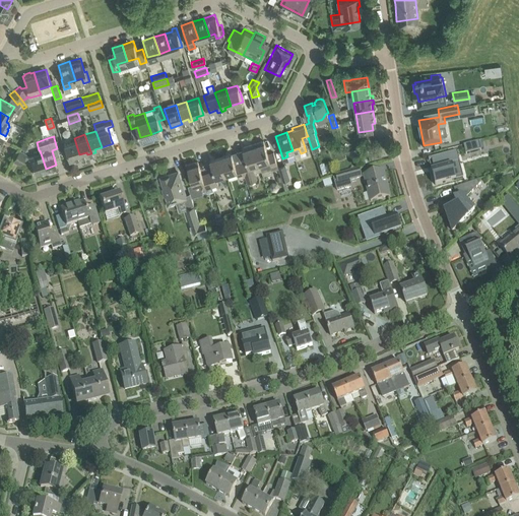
[(267,169),(277,165),(277,164),(277,163),(275,158),(272,148),(267,150),(263,137),(252,140),(253,143),(258,160),(259,160),(261,168),(266,166),(267,169)]
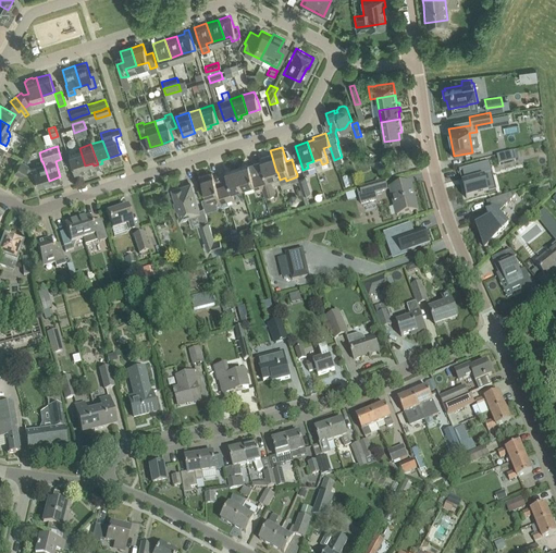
[(511,147),(496,151),(498,160),(514,156),(511,147)]
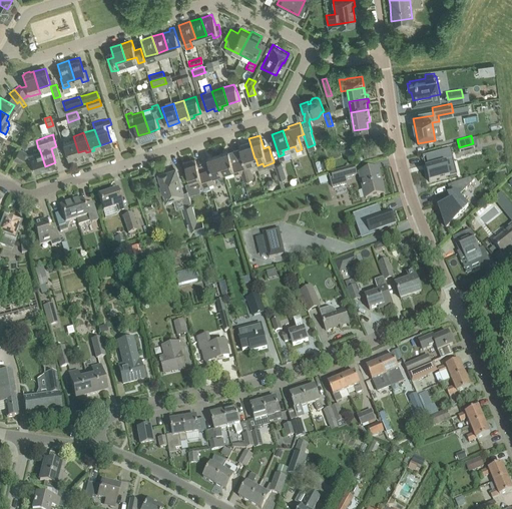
[(78,152),(73,136),(61,139),(68,158),(72,157),(71,154),(78,152)]
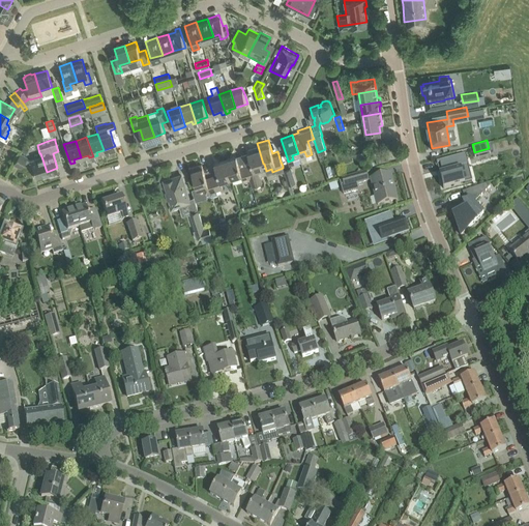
[(257,166),(263,164),(258,146),(246,149),(251,161),(244,163),(248,176),(251,182),(261,179),(259,172),(257,166)]
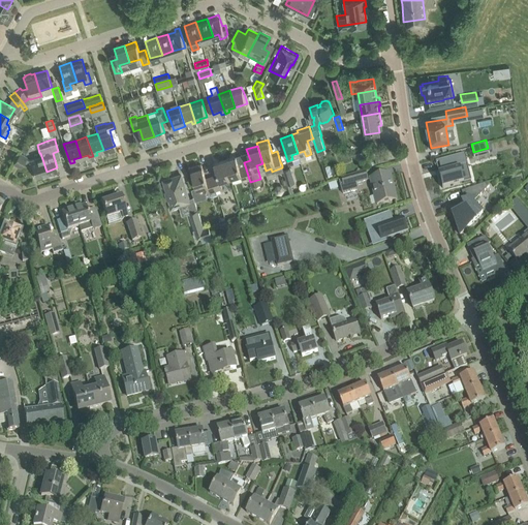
[(356,149),(359,156),(365,154),(363,147),(356,149)]
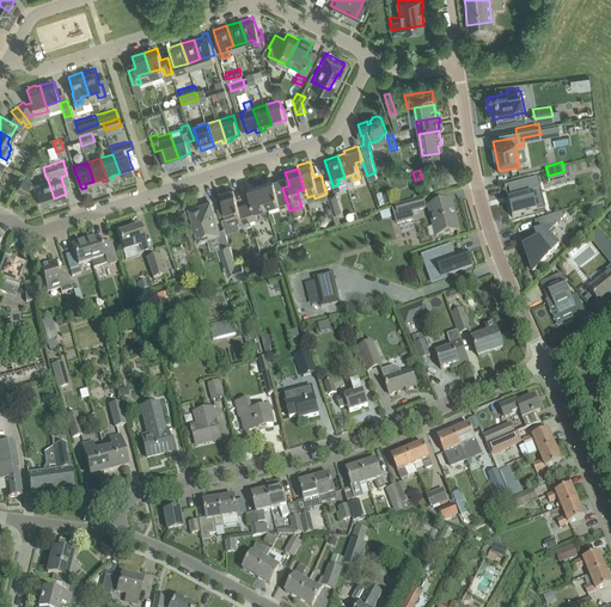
[(47,177),(46,177),(34,181),(29,178),(22,172),(20,175),(14,184),(23,189),(24,186),(28,188),(35,185),(41,202),(54,198),(47,177)]
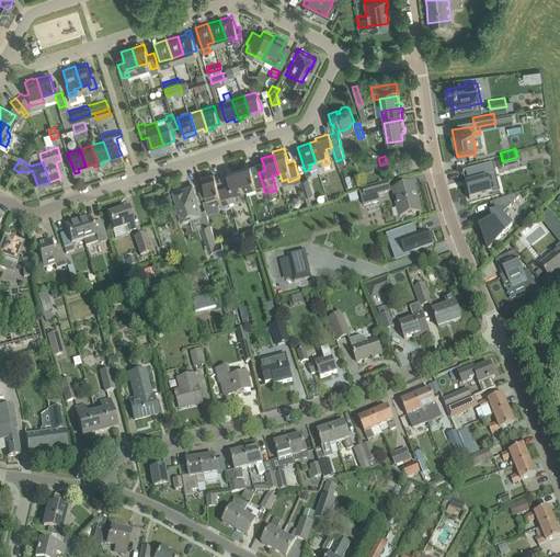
[(492,160),(465,167),(469,180),(466,181),(469,196),(491,190),(487,172),(494,171),(492,160)]
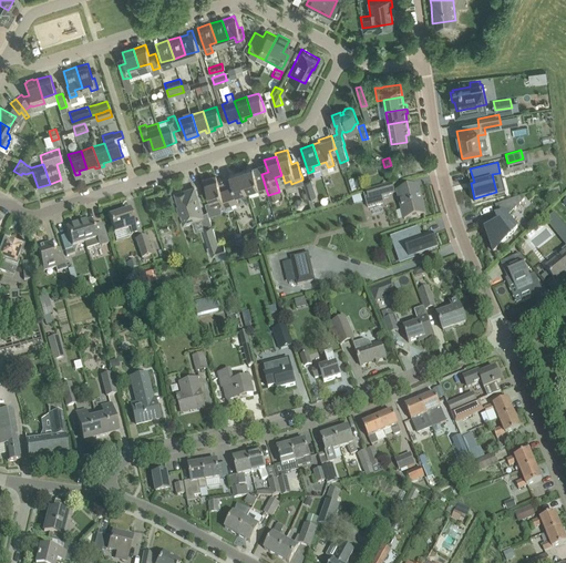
[(259,191),(266,188),(261,174),(255,176),(251,164),(240,167),(246,187),(257,183),(259,191)]
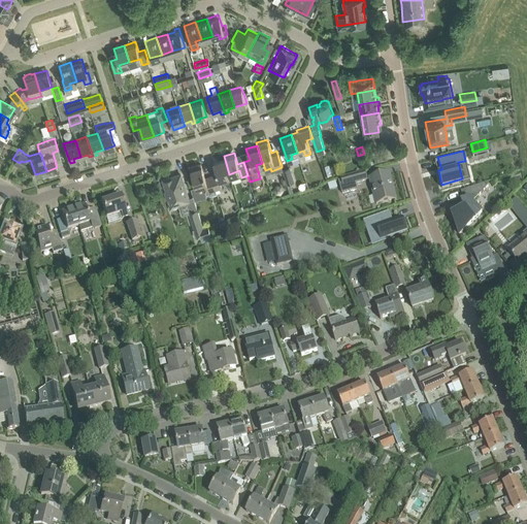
[(219,177),(229,174),(224,156),(212,160),(216,170),(210,172),(215,186),(221,184),(219,177)]
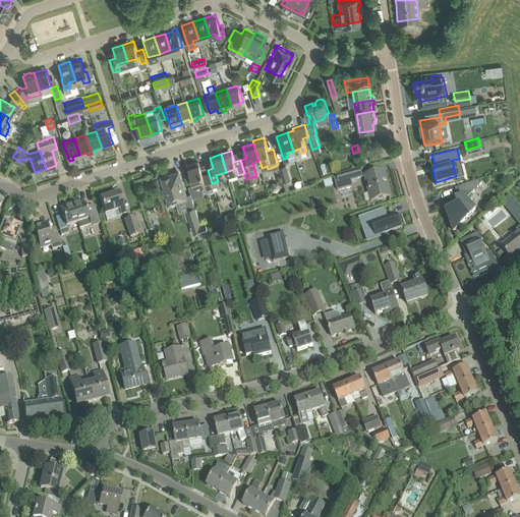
[(200,187),(212,183),(208,170),(201,172),(197,158),(186,162),(190,174),(192,182),(198,180),(200,187)]
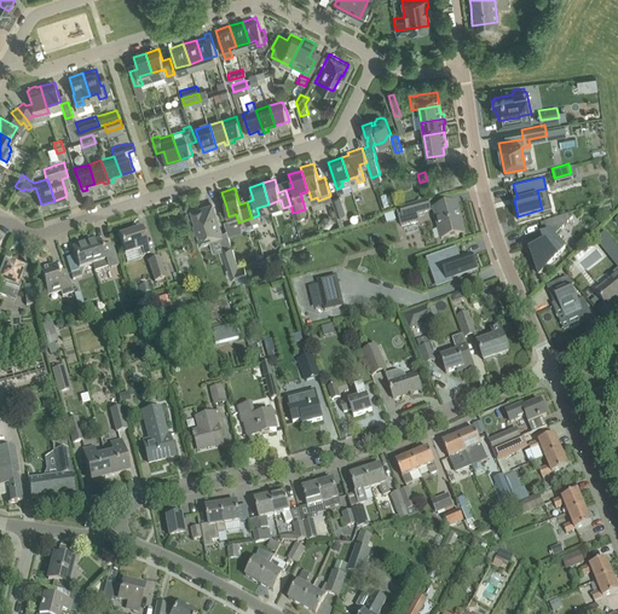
[(334,206),(335,212),(339,222),(342,221),(339,210),(345,209),(339,191),(330,195),(330,196),(334,206)]
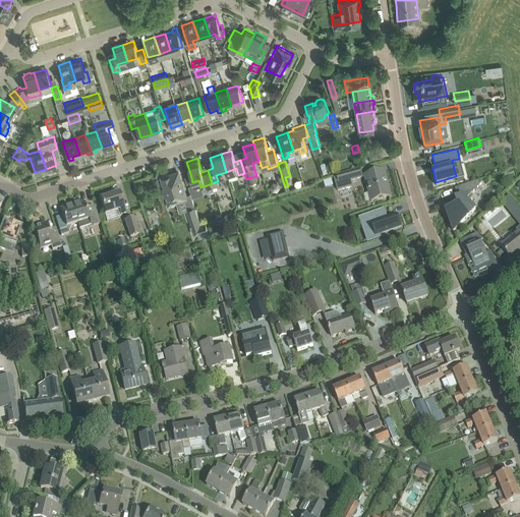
[(350,177),(360,174),(358,167),(333,173),(337,186),(351,182),(350,177)]
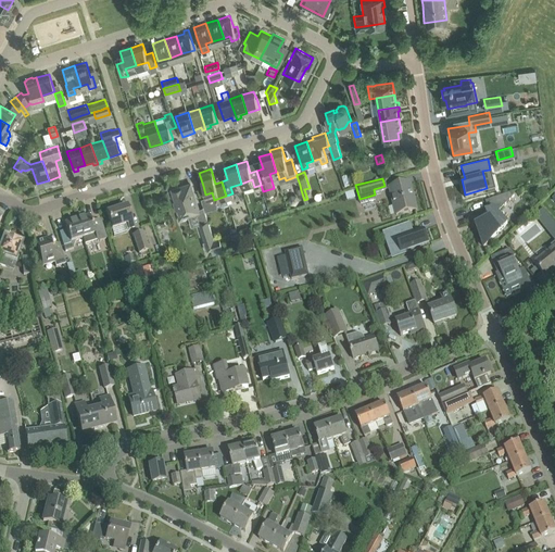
[(408,178),(388,184),(395,211),(415,205),(408,178)]
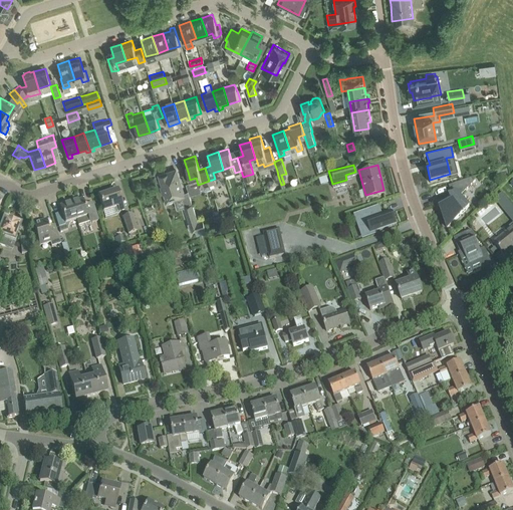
[(176,205),(183,203),(191,200),(187,187),(182,189),(178,178),(177,178),(177,176),(178,176),(175,167),(159,172),(162,183),(160,184),(165,201),(174,198),(176,205)]
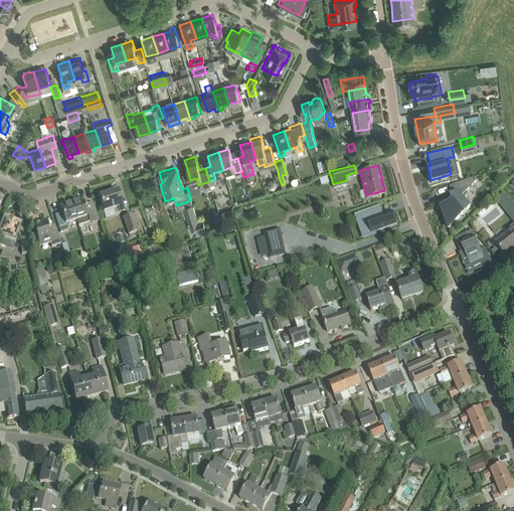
[(472,175),(452,182),(455,190),(452,191),(449,192),(450,195),(445,197),(445,198),(444,200),(441,201),(443,205),(441,206),(442,208),(440,209),(442,215),(444,214),(448,224),(469,204),(464,199),(464,198),(460,193),(474,180),(472,175)]
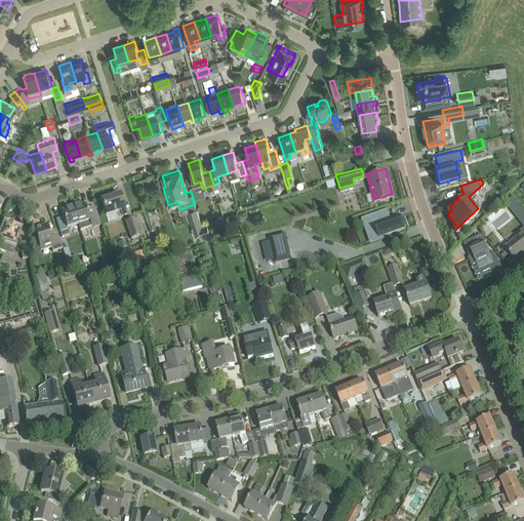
[(355,185),(344,188),(345,194),(356,192),(355,185)]
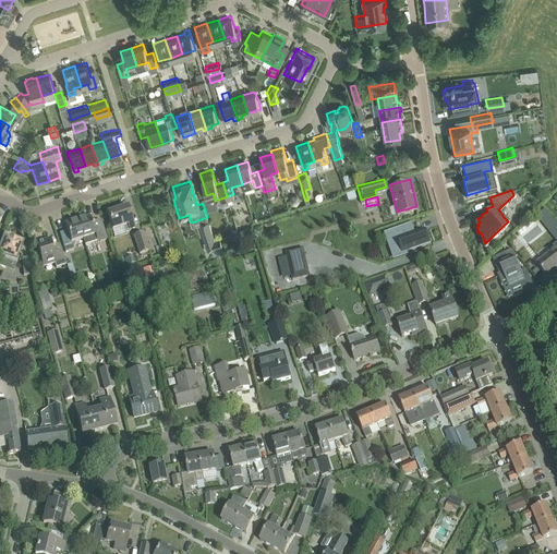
[(109,217),(111,226),(126,220),(128,226),(134,224),(130,213),(126,202),(116,206),(114,204),(106,207),(109,217)]
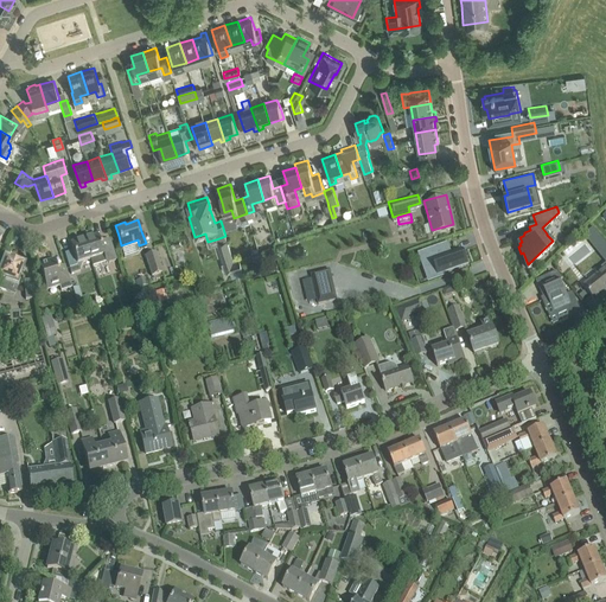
[(96,231),(83,235),(89,255),(91,262),(104,257),(104,258),(115,255),(108,235),(99,238),(96,231)]
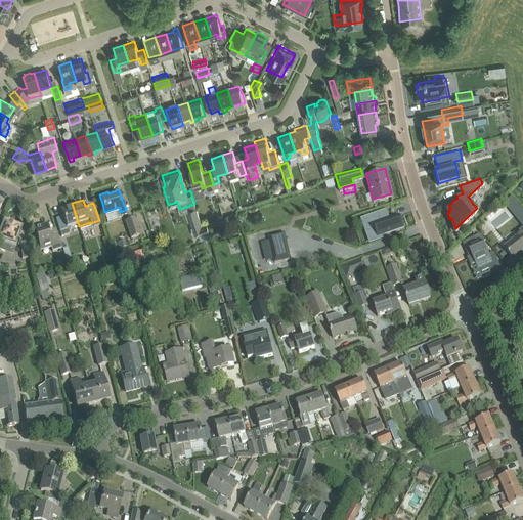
[(77,220),(72,203),(59,207),(62,213),(55,216),(60,232),(69,230),(69,229),(70,222),(77,220)]
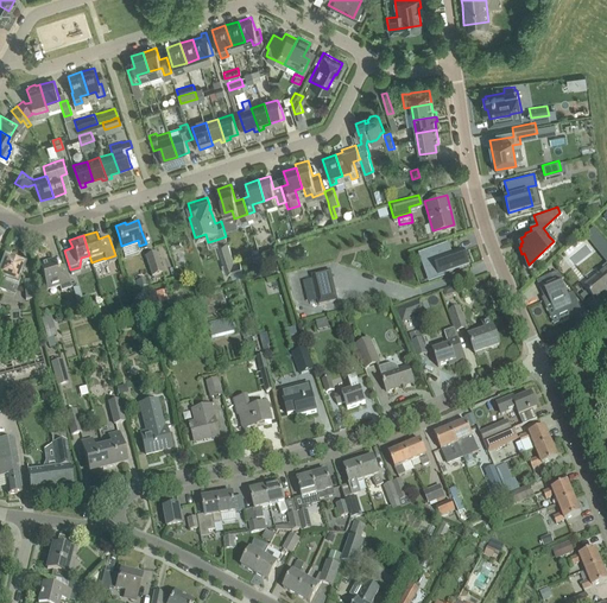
[(226,236),(216,240),(222,259),(221,260),(223,270),(226,268),(241,264),(239,255),(233,256),(226,236)]
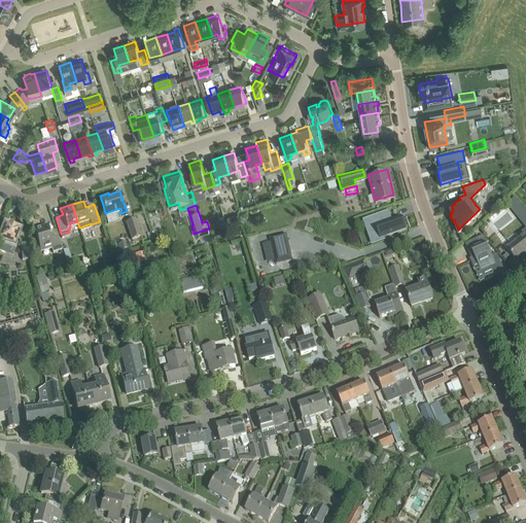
[(387,206),(362,215),(367,230),(377,227),(379,234),(382,233),(405,224),(400,211),(390,215),(387,206)]
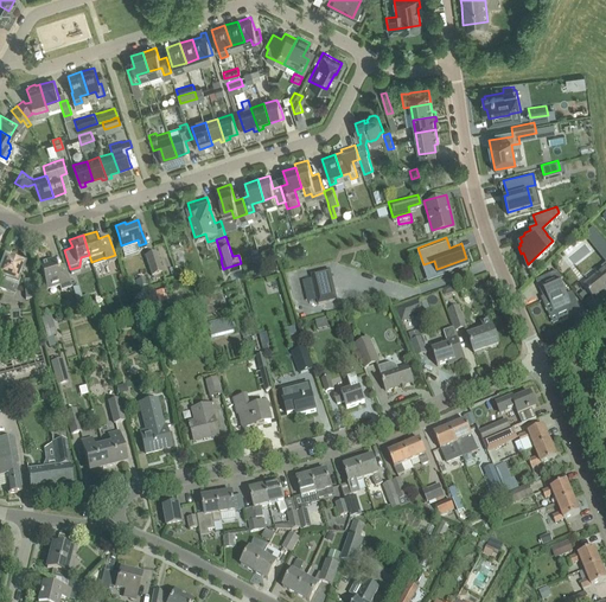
[(144,251),(151,271),(161,268),(155,248),(144,251)]
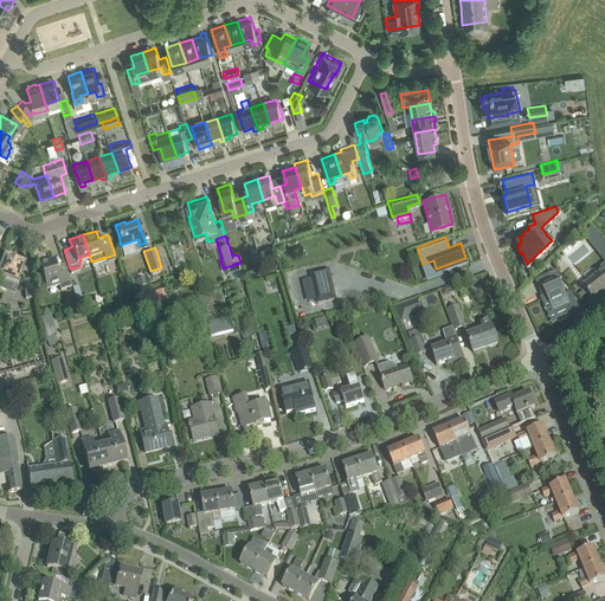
[(0,283),(5,285),(8,277),(17,279),(24,259),(4,252),(0,262),(0,283)]
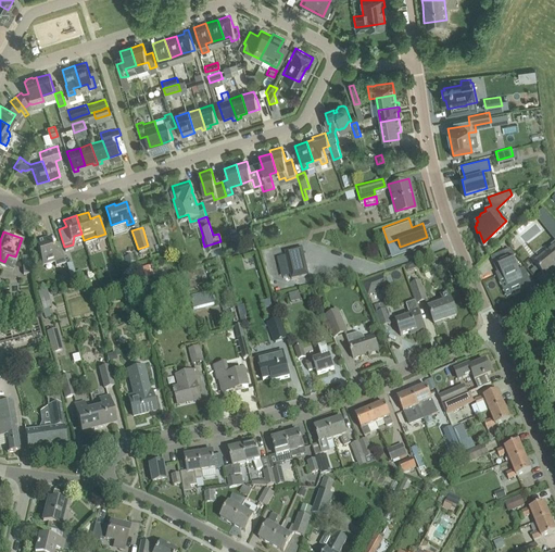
[(40,256),(42,262),(53,258),(54,263),(65,260),(63,253),(60,242),(52,245),(49,234),(35,238),(39,251),(37,252),(39,256),(40,256)]
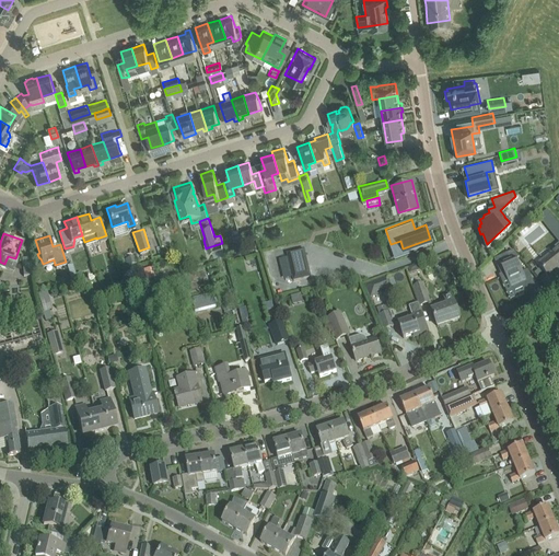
[(558,242),(537,261),(548,274),(558,265),(558,242)]
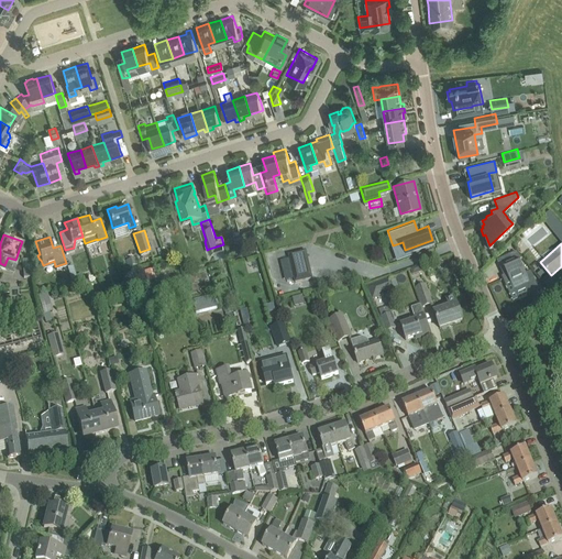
[(287,250),(294,278),(311,275),(305,245),(287,250)]
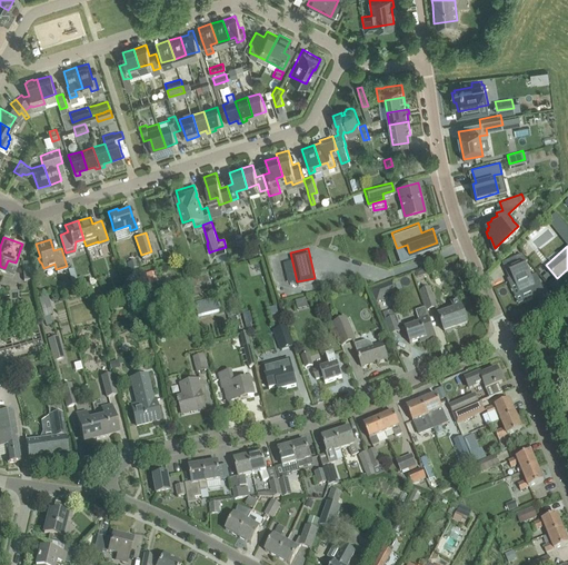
[(506,276),(509,284),(515,280),(520,291),(530,287),(534,294),(544,289),(536,271),(530,274),(522,259),(526,258),(520,250),(510,256),(514,263),(508,266),(511,274),(506,276)]
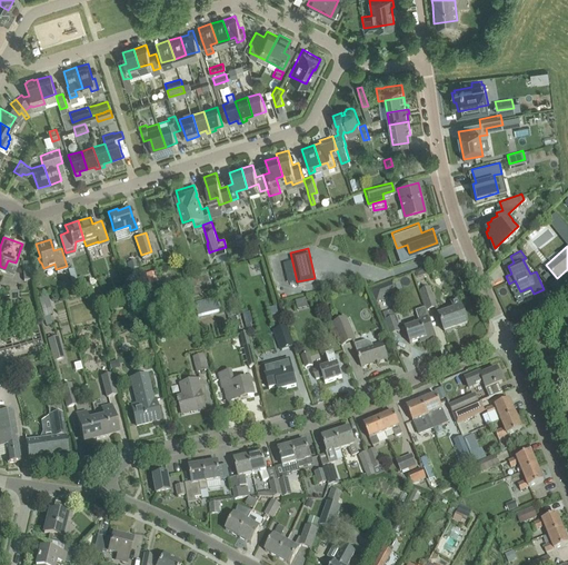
[(21,259),(22,277),(32,276),(31,258),(21,259)]
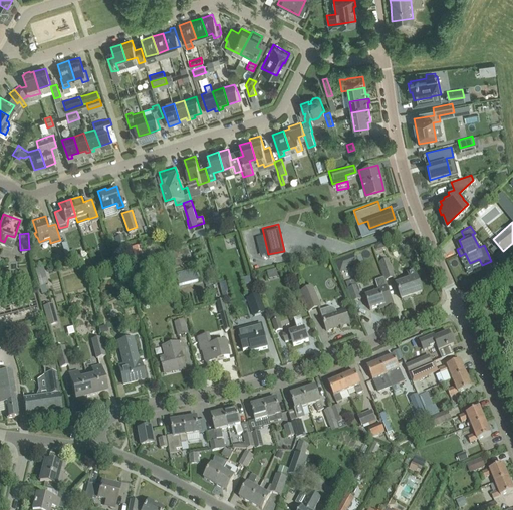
[(373,242),(375,247),(383,245),(381,239),(373,242)]
